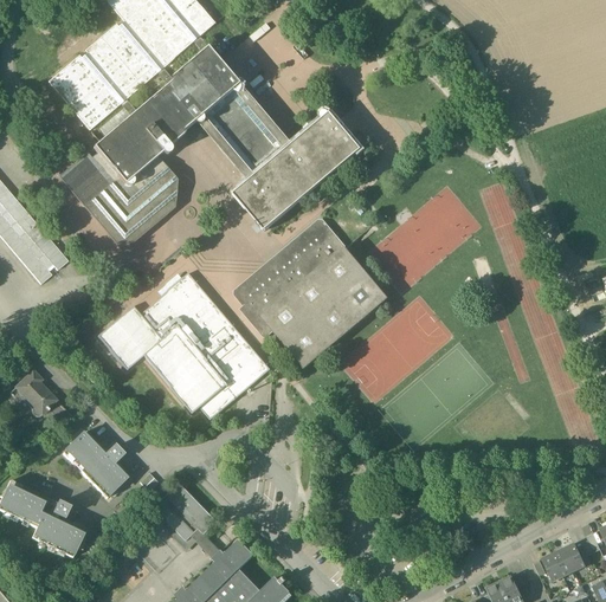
[(217,21),(199,0),(108,0),(123,20),(117,25),(116,23),(49,79),(89,129),(217,21)]
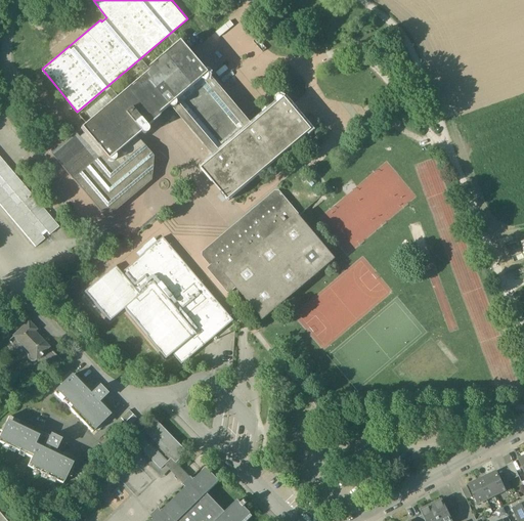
[(255,126),(184,41),(81,129),(85,134),(80,139),(77,134),(52,156),(106,219),(151,182),(154,158),(137,137),(142,132),(144,133),(146,133),(148,131),(148,128),(171,109),(215,160),(204,170),(231,201),(314,131),(288,98),(255,126)]
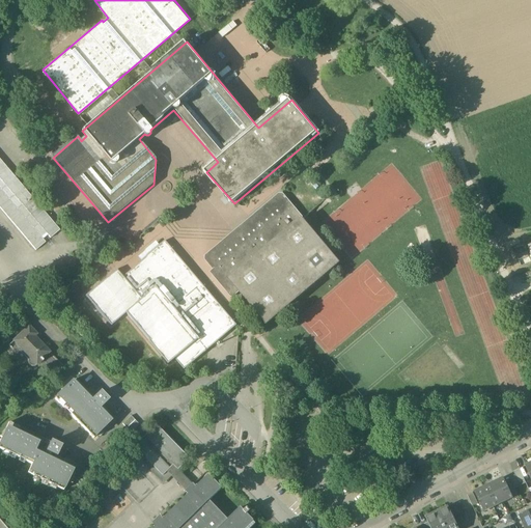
[(58,228),(0,159),(0,205),(35,248),(45,240),(43,238),(46,235),(48,233),(50,235),(58,228)]
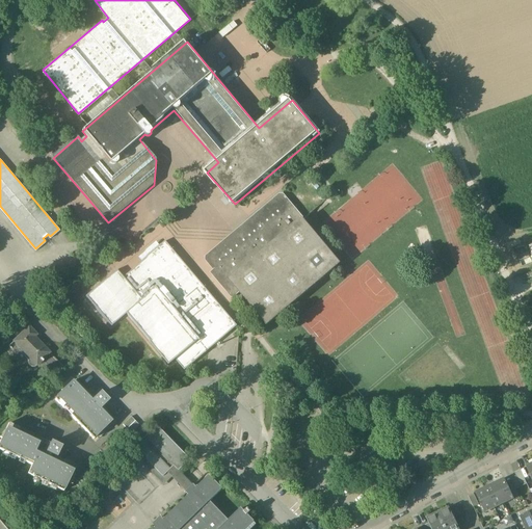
[(282,192),(207,255),(207,258),(217,269),(212,273),(231,295),(233,295),(239,290),(267,322),(341,261),(302,216),(301,217),(282,192)]
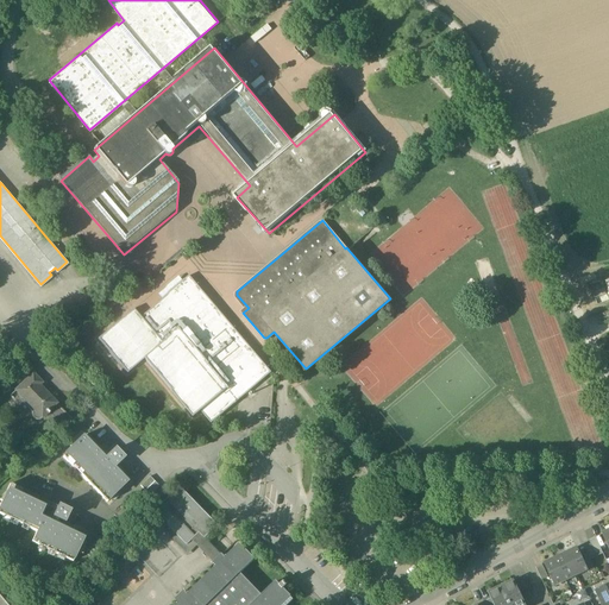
[(189,273),(156,301),(159,304),(148,314),(144,310),(140,315),(133,307),(98,336),(126,370),(144,355),(194,414),(201,408),(211,421),(271,370),(189,273)]
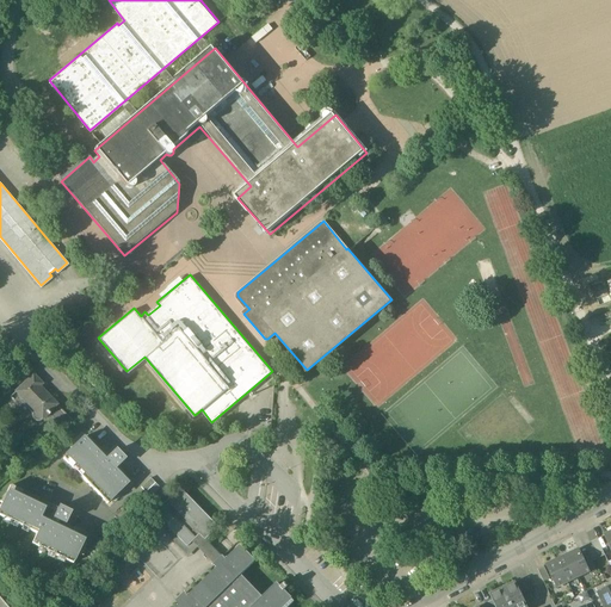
[(41,417),(42,416),(47,413),(49,414),(50,413),(48,410),(51,408),(61,419),(67,413),(39,384),(42,382),(32,372),(10,395),(18,403),(24,398),(34,409),(32,410),(32,412),(32,413),(32,414),(32,415),(34,416),(35,417),(36,417),(37,419),(38,419),(39,419),(41,417)]
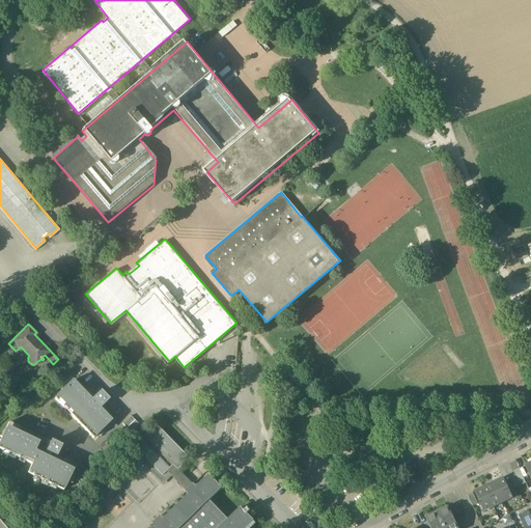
[(93,396),(75,378),(55,396),(93,436),(113,417),(101,404),(107,397),(100,390),(93,396)]
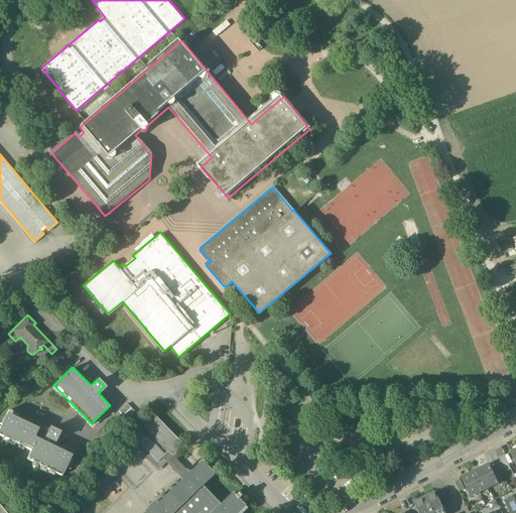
[(131,406),(127,402),(119,409),(123,414),(131,406)]
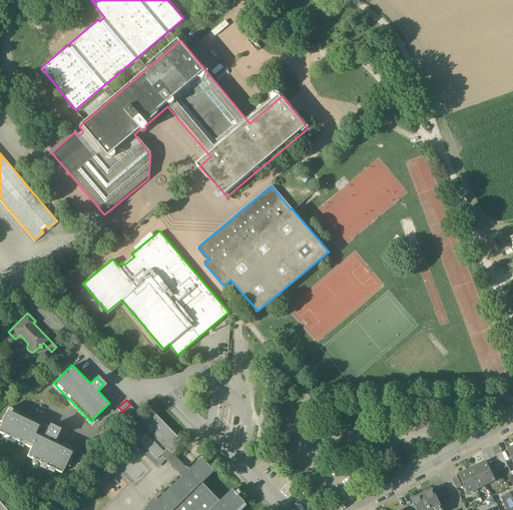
[(134,408),(130,404),(122,412),(126,416),(134,408)]
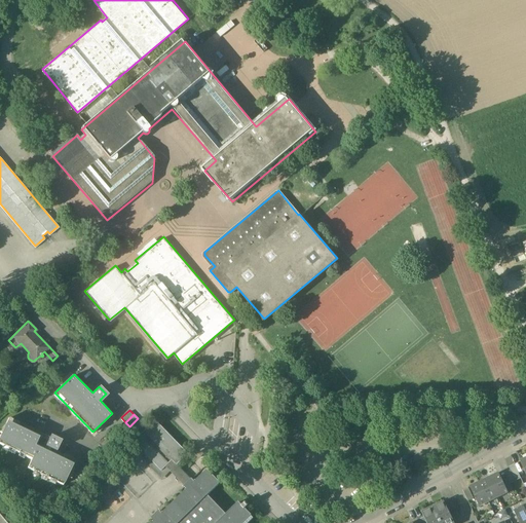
[(19,421),(8,416),(5,422),(0,428),(0,430),(1,432),(0,434),(0,442),(32,457),(27,465),(63,483),(68,473),(72,473),(75,458),(63,453),(62,456),(53,452),(60,440),(50,435),(44,448),(36,444),(40,435),(17,423),(19,421)]
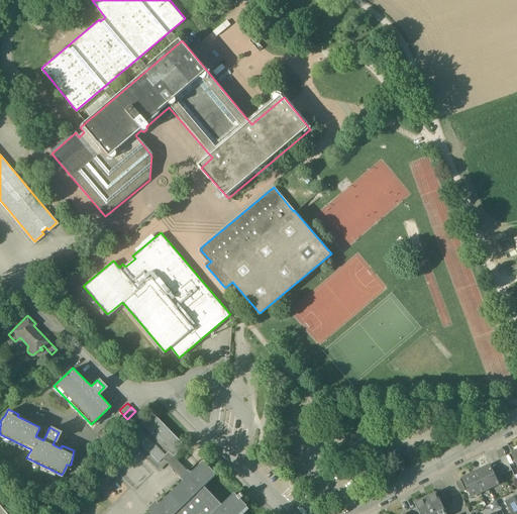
[(170,450),(174,455),(185,444),(151,410),(130,431),(159,460),(170,450)]
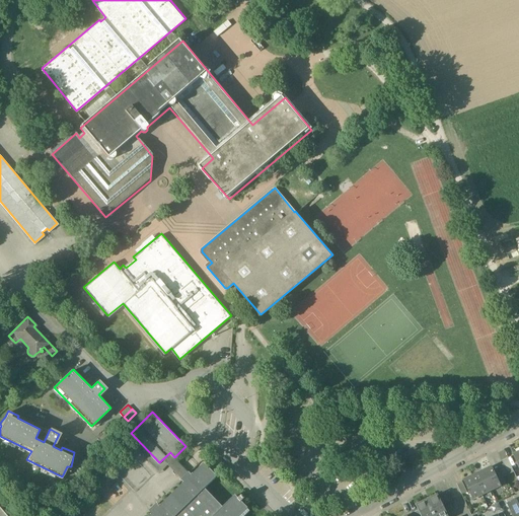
[(182,477),(189,471),(174,457),(170,452),(159,462),(131,433),(126,437),(159,471),(168,463),(182,477)]
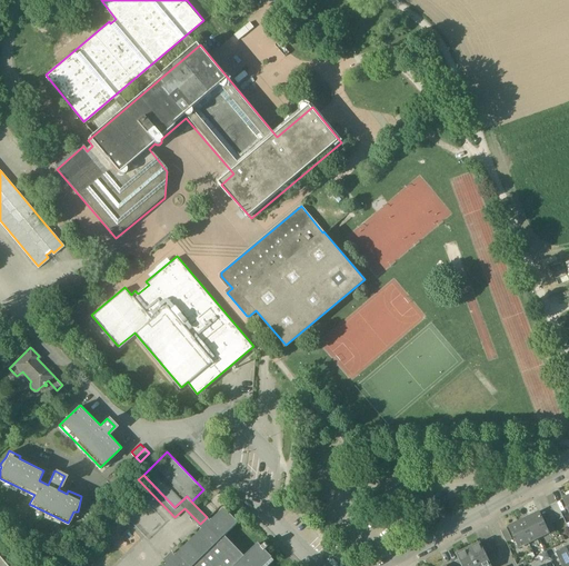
[(551,507),(557,518),(563,515),(556,500),(550,503),(551,507)]
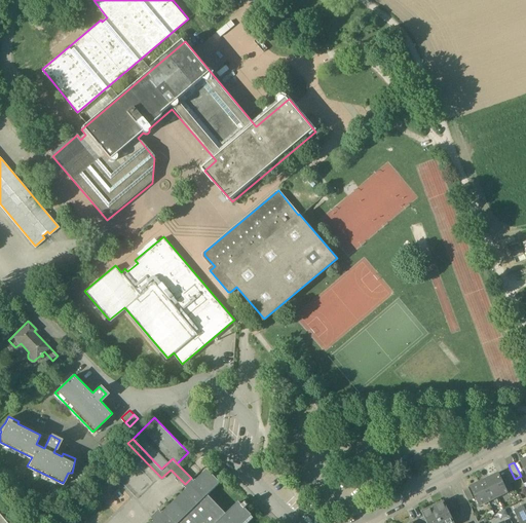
[(208,468),(194,480),(191,477),(191,478),(185,484),(184,485),(187,488),(162,512),(159,509),(152,516),(154,519),(150,522),(240,522),(251,514),(245,507),(248,503),(245,500),(241,503),(238,500),(226,513),(208,493),(220,481),(208,468)]
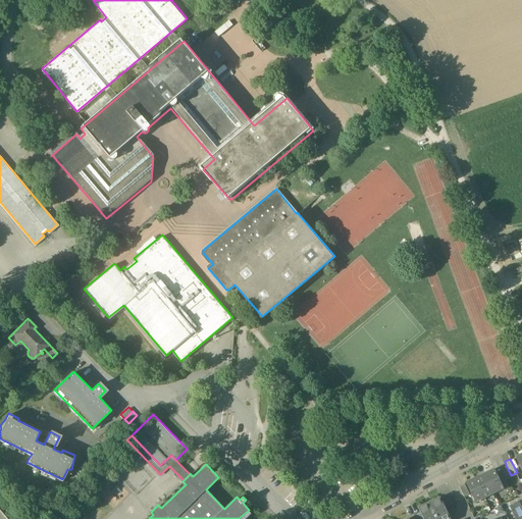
[(506,465),(501,467),(505,476),(506,478),(511,475),(506,465)]
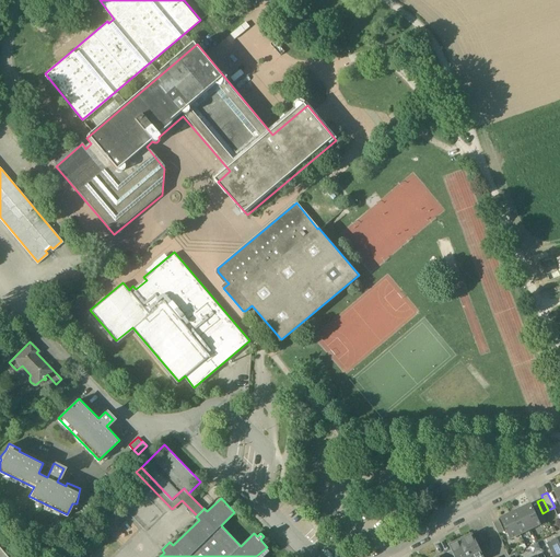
[(531,502),(521,507),(531,528),(540,523),(536,513),(531,502)]
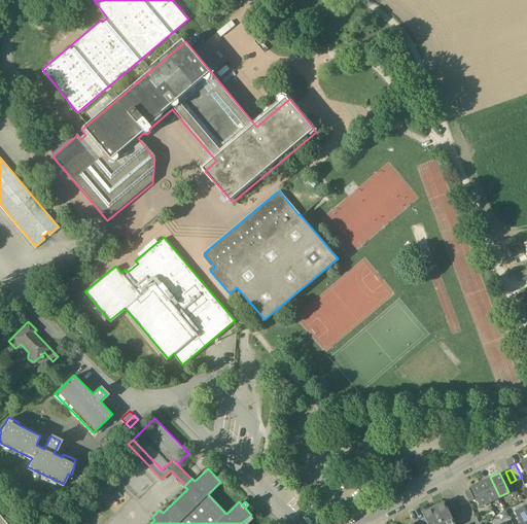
[(499,496),(490,477),(481,481),(490,500),(499,496)]
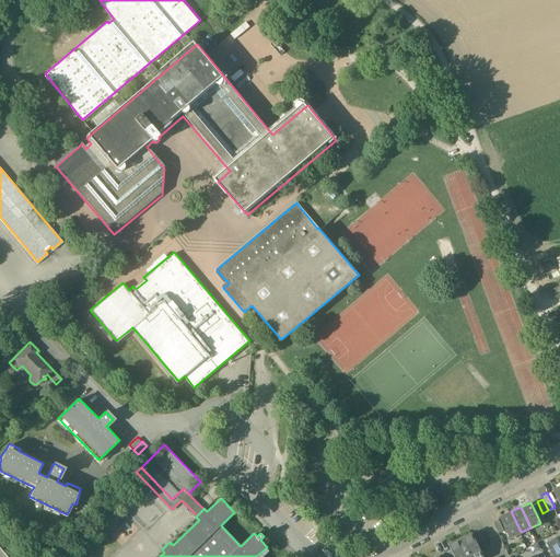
[(521,532),(511,511),(501,515),(511,536),(521,532)]
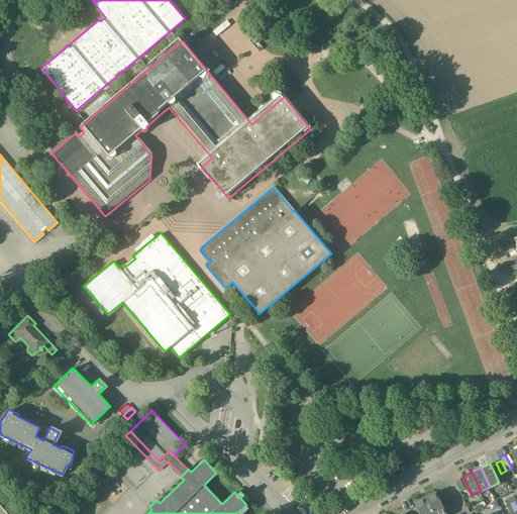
[(500,472),(495,474),(499,483),(500,485),(505,482),(501,474),(500,472)]
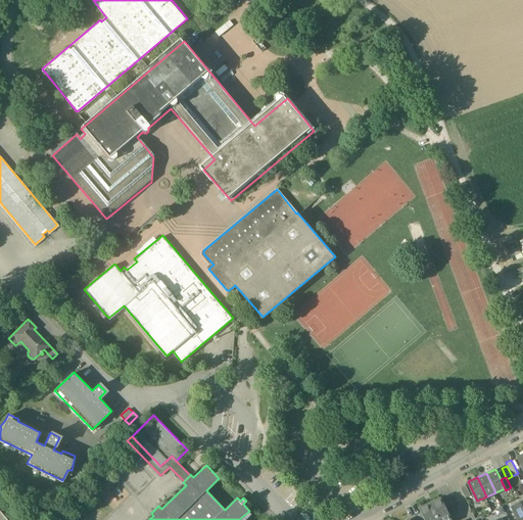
[(470,493),(466,482),(460,485),(465,495),(470,493)]
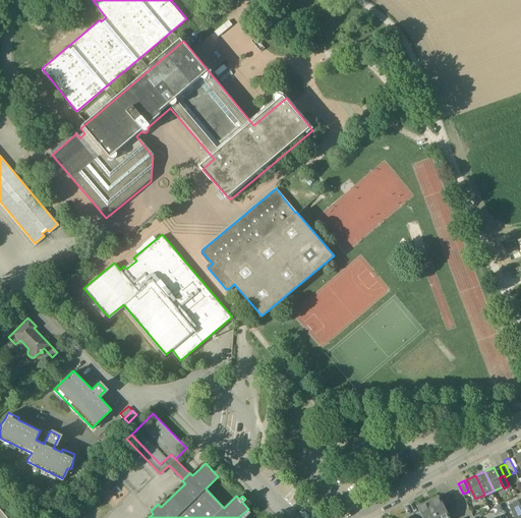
[(451,491),(440,496),(445,507),(456,502),(451,491)]
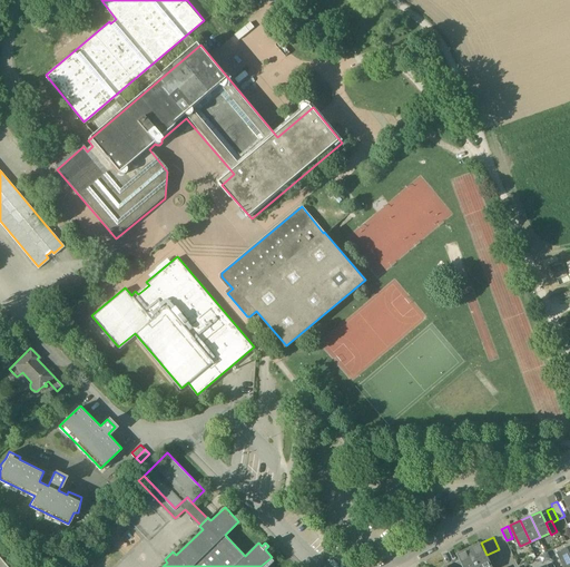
[(481,543),(457,554),(459,558),(463,566),(491,566),(492,566),(487,555),(481,543)]
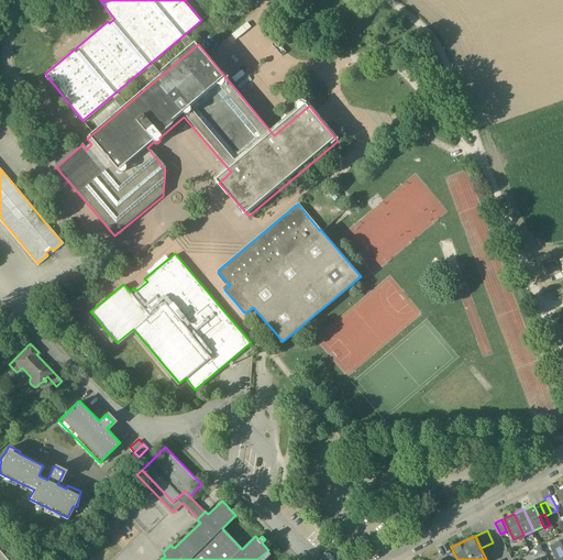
[(562,559),(562,537),(560,539),(561,541),(552,546),(558,559),(562,559)]
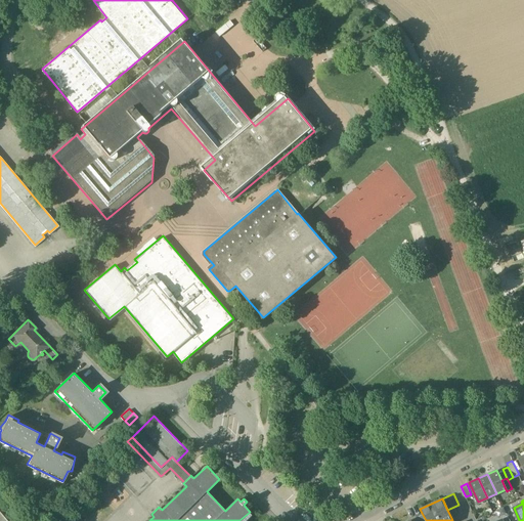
[(8,520),(0,511),(0,520),(8,520)]
